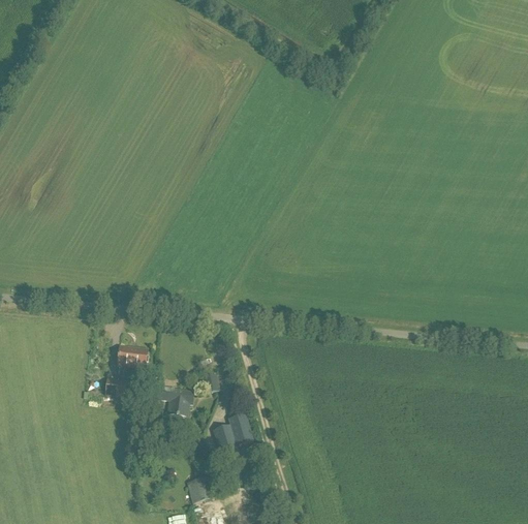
[(145,366),(147,347),(120,344),(118,363),(145,366)]
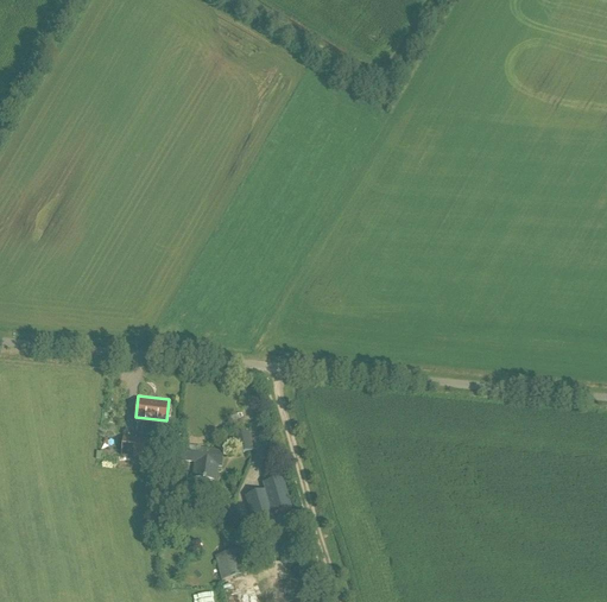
[(247,428),(233,430),(238,449),(251,447),(247,428)]
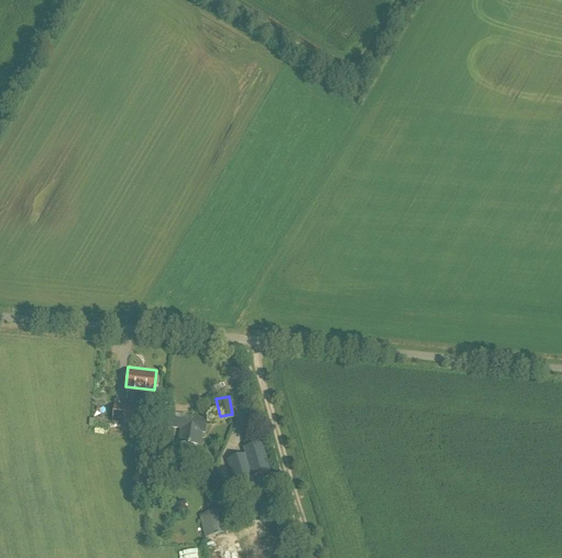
[(145,405),(124,403),(122,418),(143,420),(145,405)]
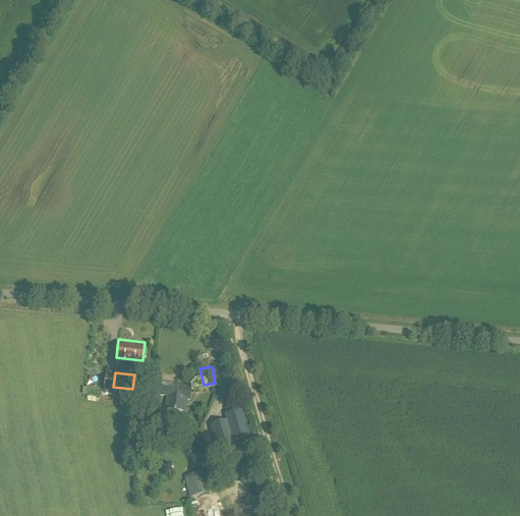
[(189,396),(190,385),(157,380),(155,391),(167,392),(165,405),(183,408),(185,395),(189,396)]
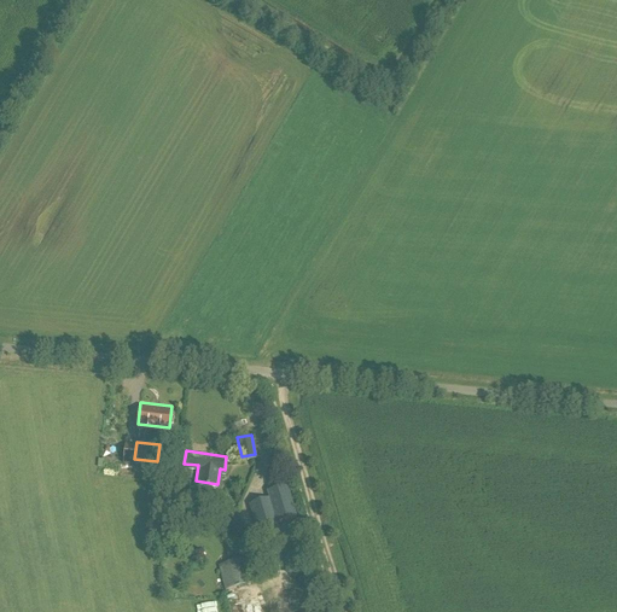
[(278,525),(277,519),(296,513),(286,482),(266,488),(268,495),(249,500),(258,531),(278,525)]
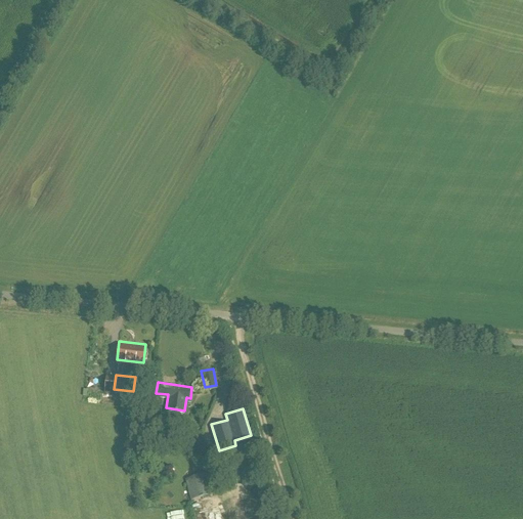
[(202,473),(192,475),(189,476),(193,496),(206,494),(202,473)]
